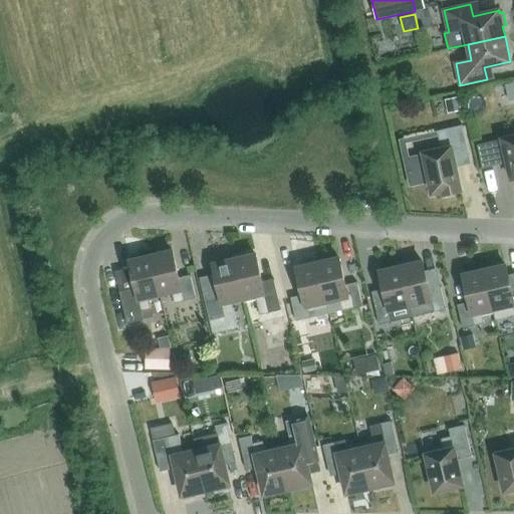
[(461,110),(458,96),(445,99),(448,113),(461,110)]
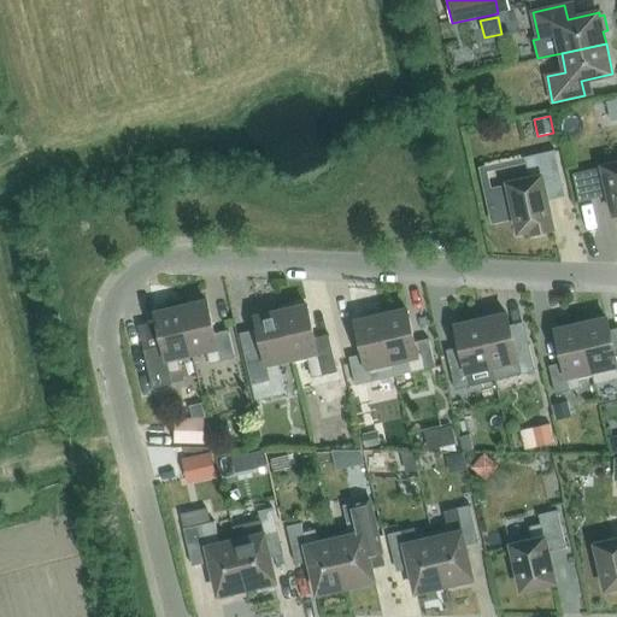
[(510,187),(488,192),(494,221),(516,216),(519,233),(533,230),(534,234),(553,229),(545,192),(564,188),(556,151),(526,157),(530,180),(509,184),(510,187)]
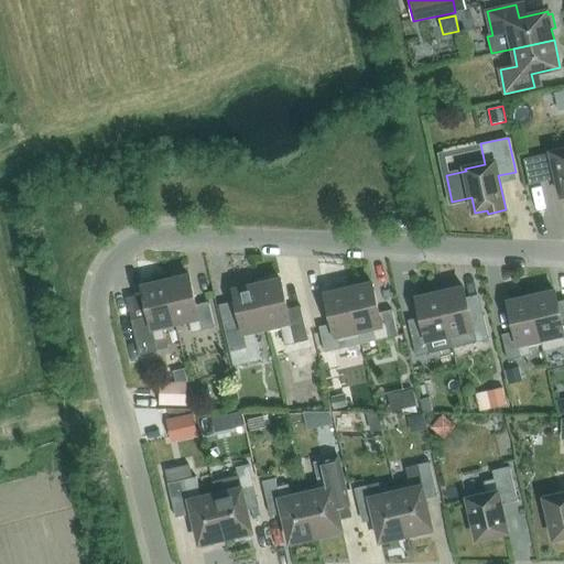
[(563,150),(523,159),(530,185),(557,179),(562,197),(563,196),(563,150)]
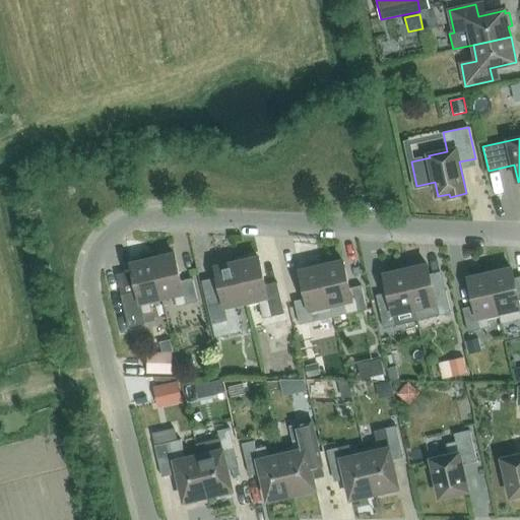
[(157,258),(153,259),(163,298),(174,296),(177,307),(198,302),(193,278),(181,281),(175,254),(171,255),(171,252),(156,255),(157,258)]
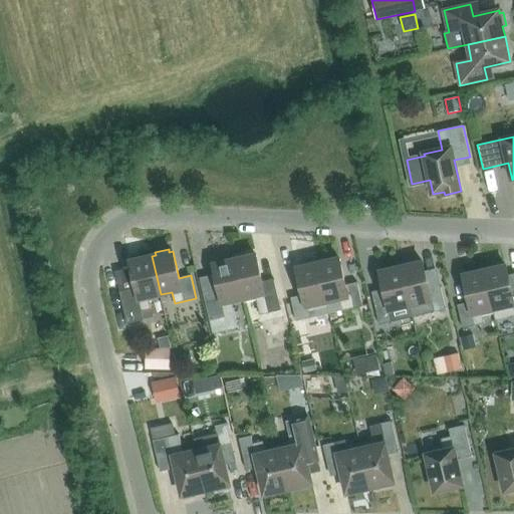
[(235,260),(245,302),(256,299),(260,315),(281,310),(274,278),(262,281),(256,255),(235,260)]
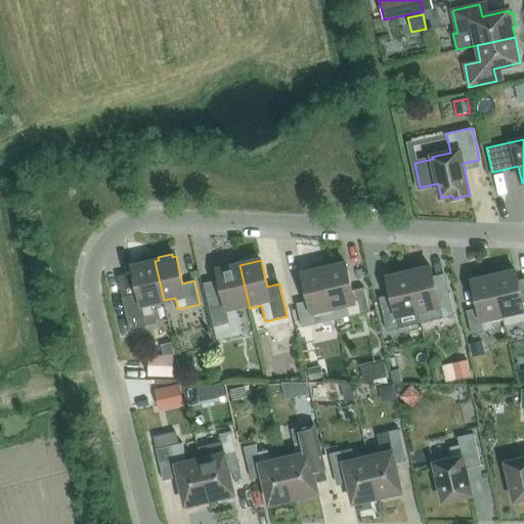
[(151,303),(164,300),(155,261),(132,266),(138,294),(123,297),(130,329),(156,323),(151,303)]
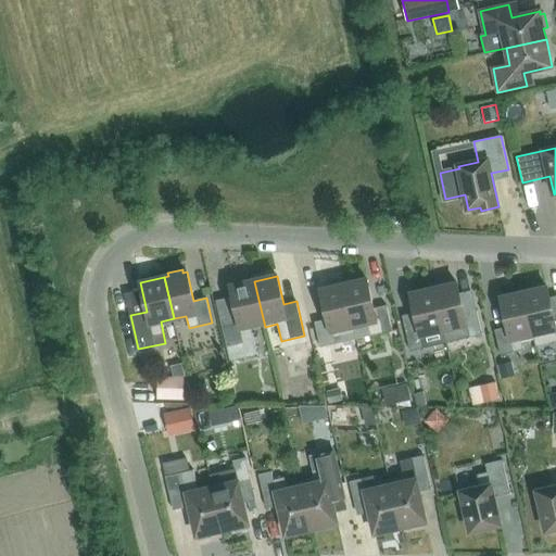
[(265,327),(254,281),(249,282),(248,278),(234,281),(235,286),(230,287),(237,315),(220,319),(230,362),(257,355),(251,326),(263,323),(264,327),(265,327)]
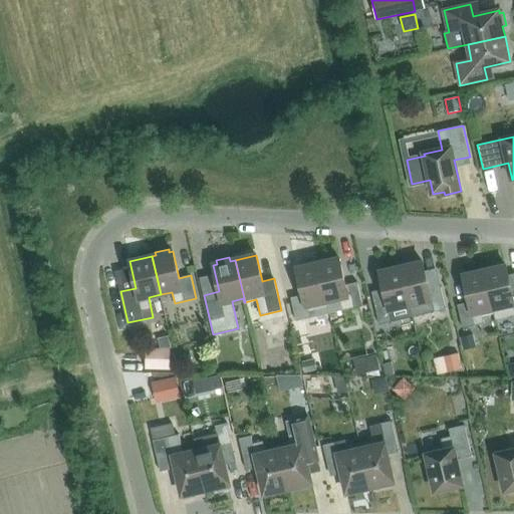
[(339,258),(318,263),(327,301),(328,305),(329,313),(341,310),(363,305),(357,282),(345,285),(339,258)]
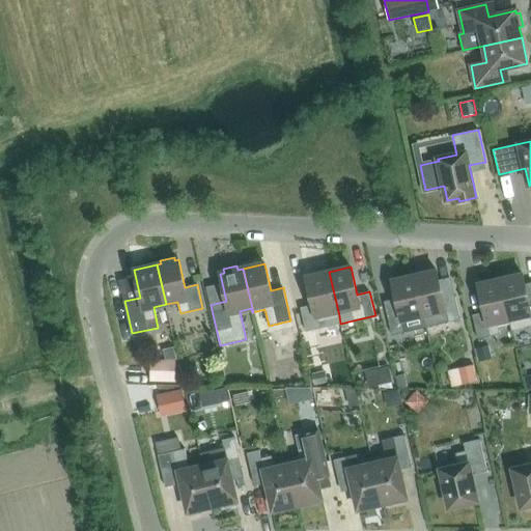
[(419,275),(415,276),(426,328),(439,325),(460,319),(455,296),(443,298),(437,271),(432,272),(432,268),(418,271),(419,275)]
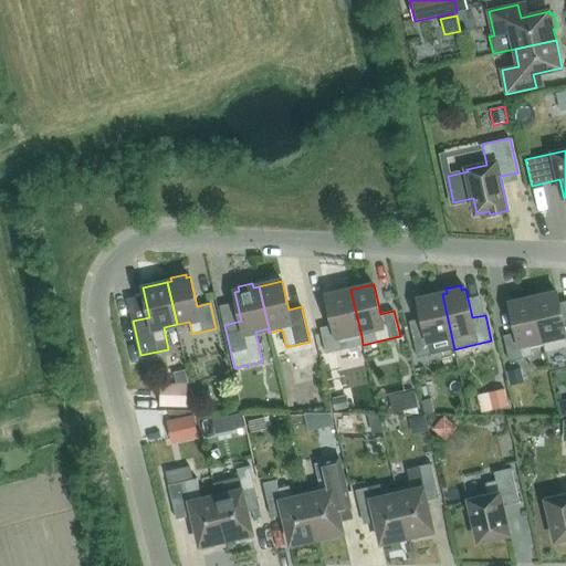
[(334,325),(321,327),(326,354),(350,348),(363,345),(362,336),(360,332),(350,290),(326,295),(334,325)]
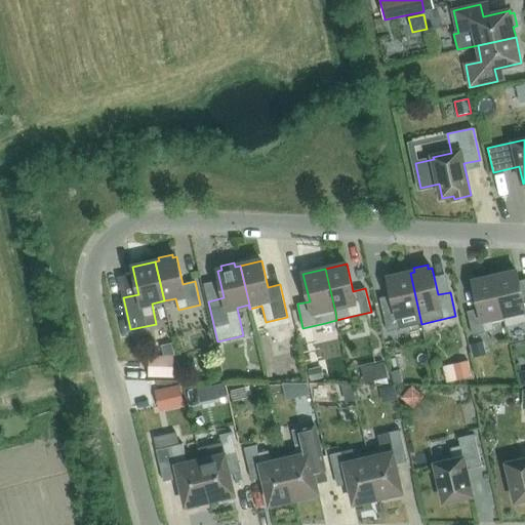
[(495,276),(507,327),(524,323),(524,297),(523,298),(517,272),(495,276)]
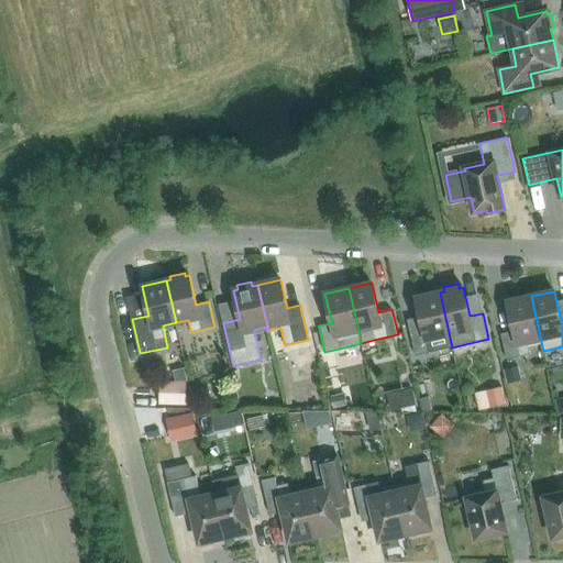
[(422,327),(410,330),(416,355),(440,351),(452,348),(440,293),(416,298),(422,327)]
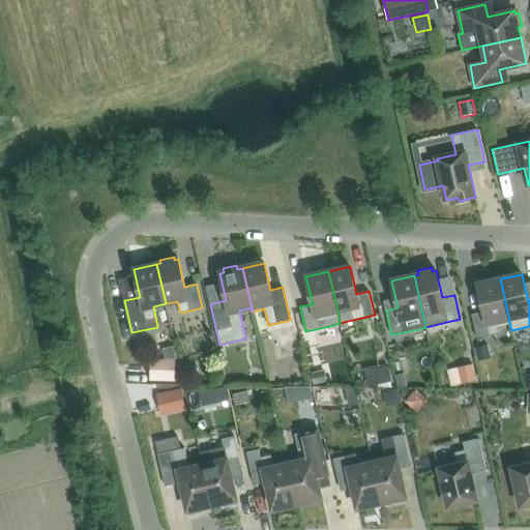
[(511,330),(500,278),(477,284),(483,312),(472,315),(477,339),(499,333),(498,325),(509,323),(510,331),(511,330)]
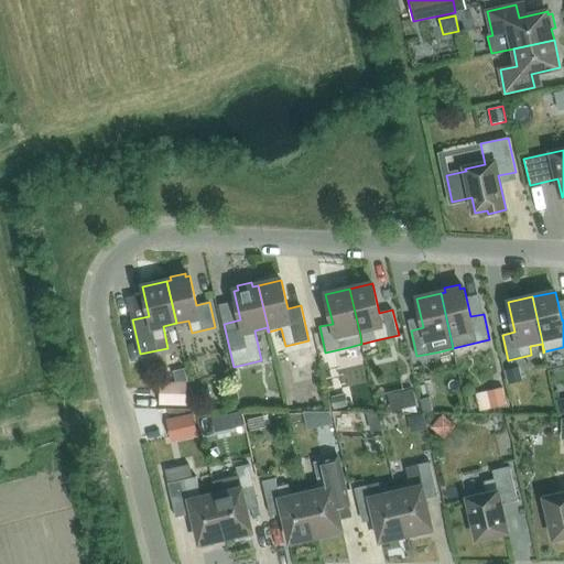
[(293,377),(315,373),(310,345),(288,349),(293,377)]
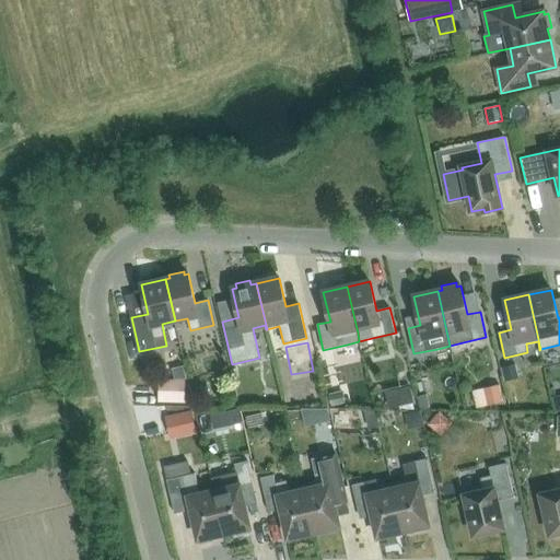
[(520,378),(516,364),(502,368),(504,382),(520,378)]
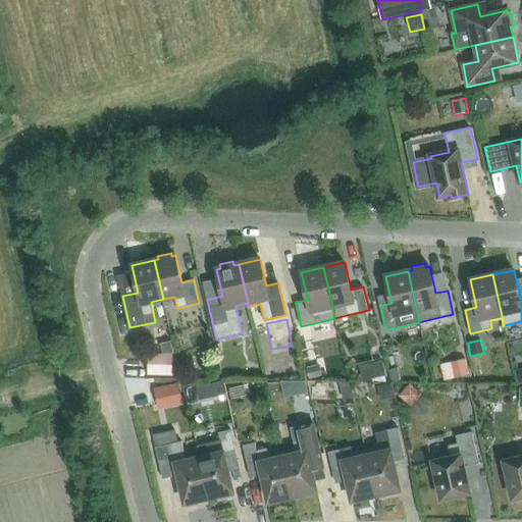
[(149,359),(149,375),(173,375),(173,359),(149,359)]
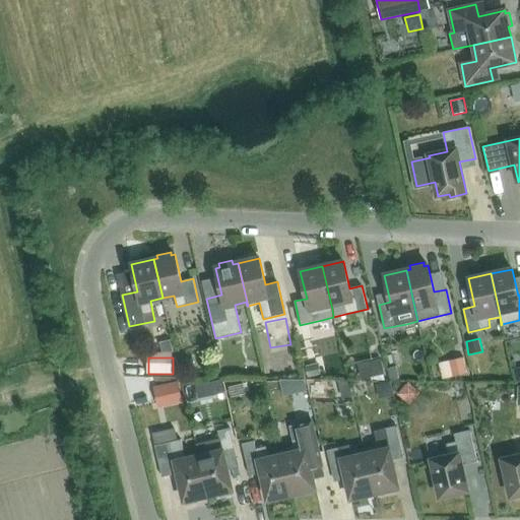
[(449,361),(453,377),(468,374),(464,358),(449,361)]
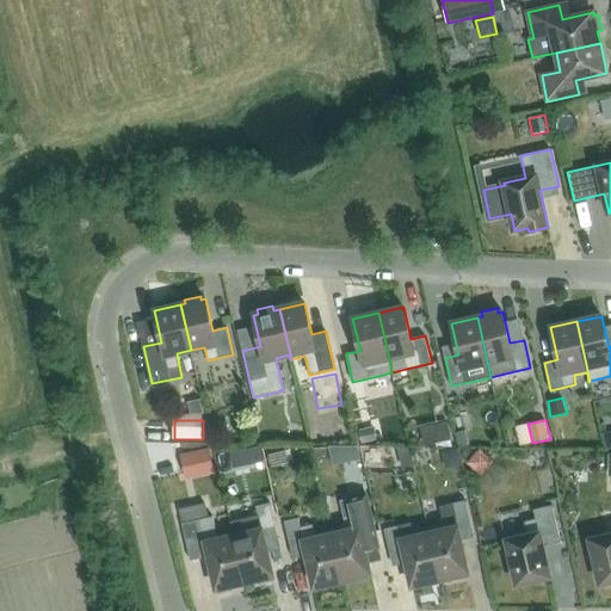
[(434,425),(438,443),(452,439),(448,421),(434,425)]
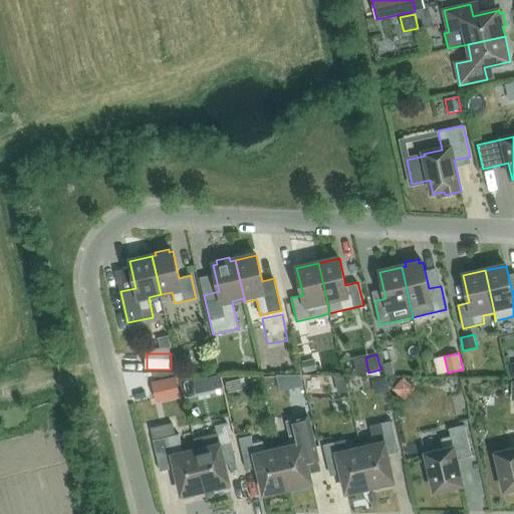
[(317,370),(315,358),(301,361),(304,373),(317,370)]
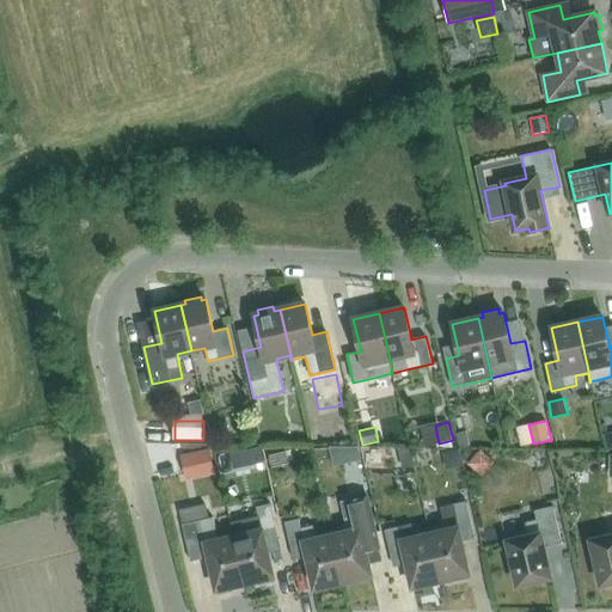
[(466,432),(457,434),(459,448),(470,446),(466,432)]
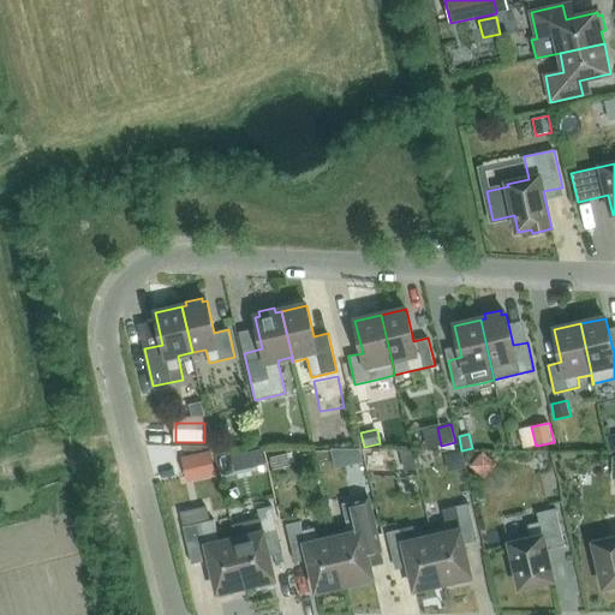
[(231,458),(234,473),(266,466),(262,451),(231,458)]
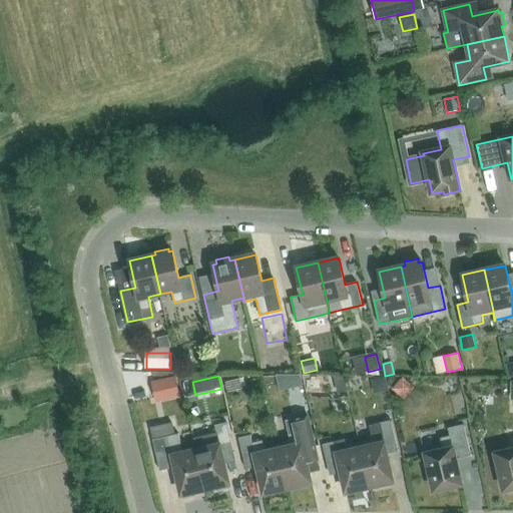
[(239,376),(224,380),(227,393),(242,389),(239,376)]
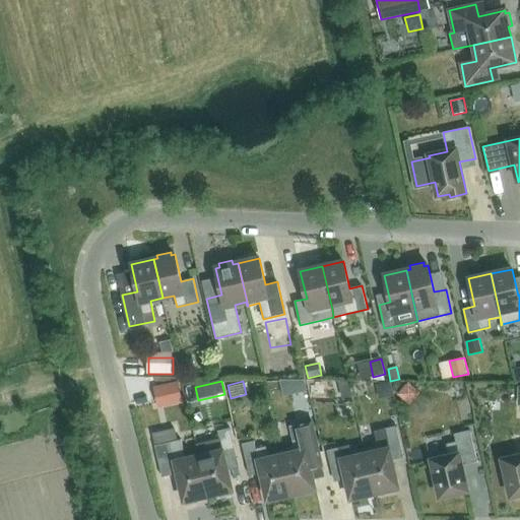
[(308,392),(305,381),(293,381),(296,394),(308,392)]
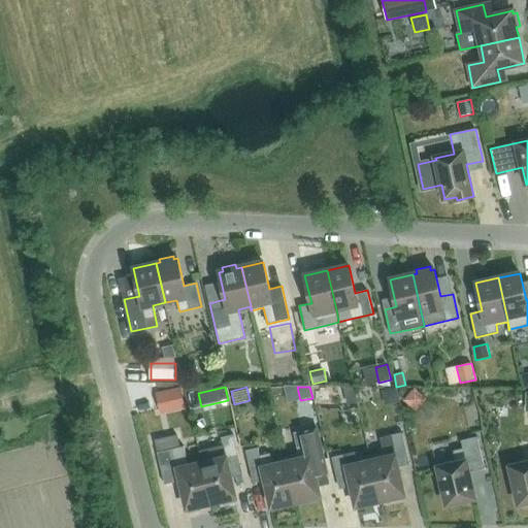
[(353,387),(343,387),(345,396),(355,394),(353,387)]
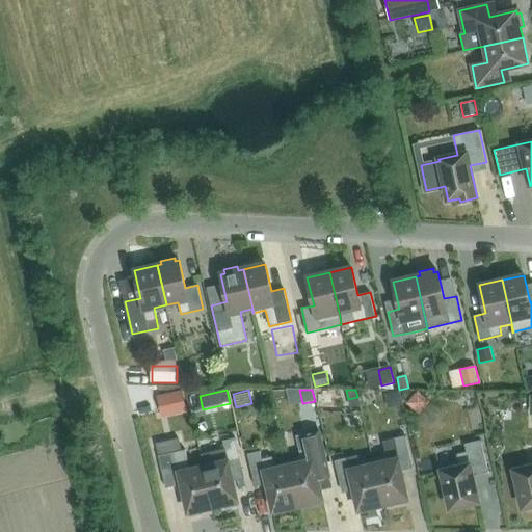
[(157,396),(161,413),(185,407),(182,391),(157,396)]
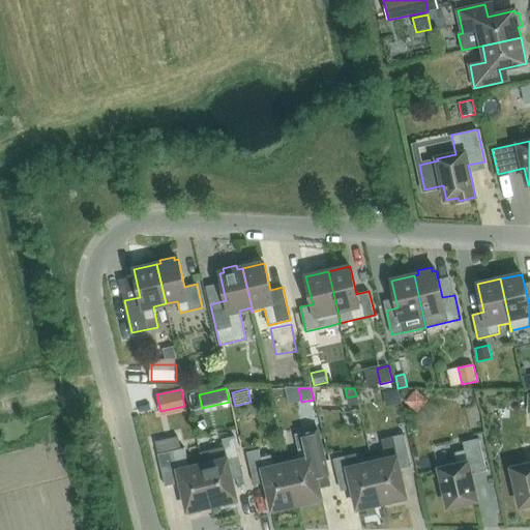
[(327,467),(318,429),(295,434),(301,461),(288,464),(297,504),(321,499),(315,470),(327,467)]
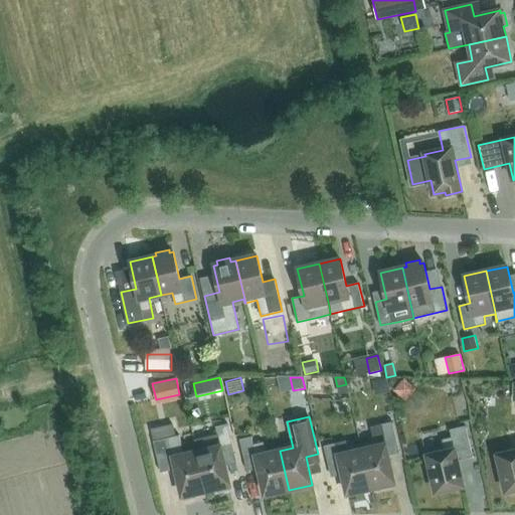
[(370,426),(374,442),(360,445),(362,450),(371,489),(394,484),(388,456),(400,453),(392,421),(370,426)]
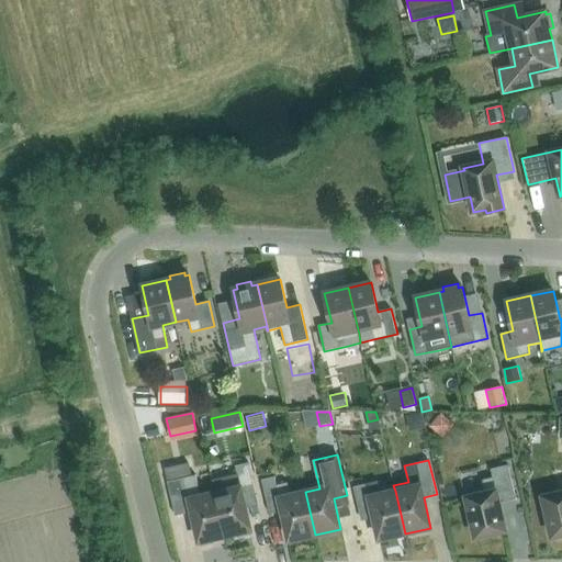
[(215,493),(225,536),(237,534),(238,538),(251,535),(244,499),(257,496),(248,462),(235,465),(237,474),(226,476),(229,490),(215,493)]
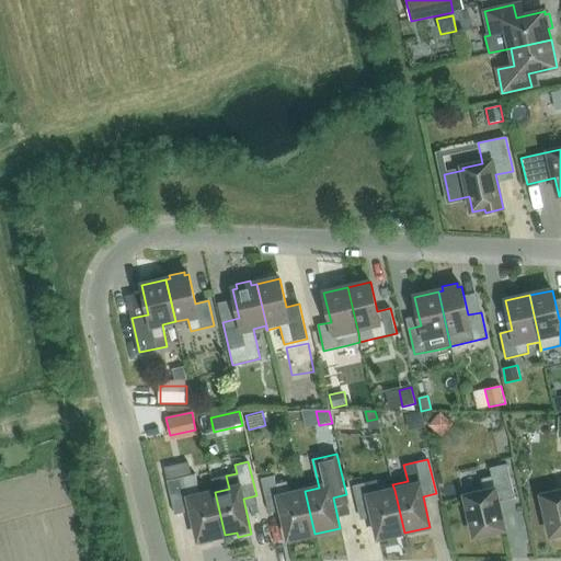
[(474,537),(505,529),(499,502),(515,499),(507,464),(490,468),(492,477),(482,479),(484,492),(466,496),(474,537)]
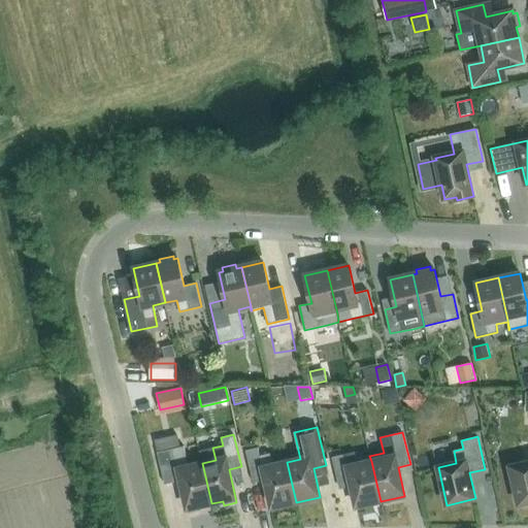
[(200,506),(211,503),(202,463),(189,466),(184,447),(157,453),(165,485),(180,481),(189,513),(201,510),(200,506)]
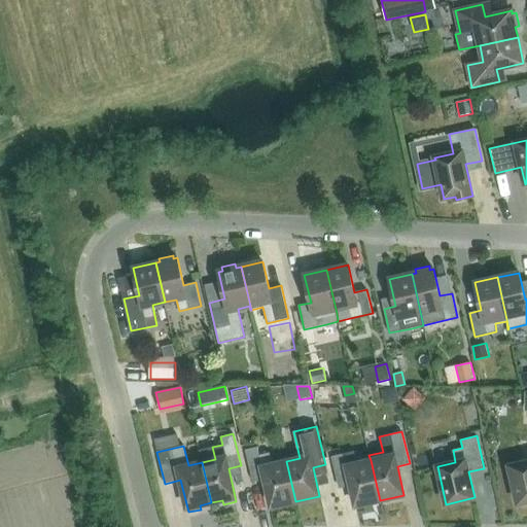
[(272,507),(295,501),(286,461),(273,464),(270,452),(259,455),(257,447),(245,450),(253,482),(265,479),(272,507)]
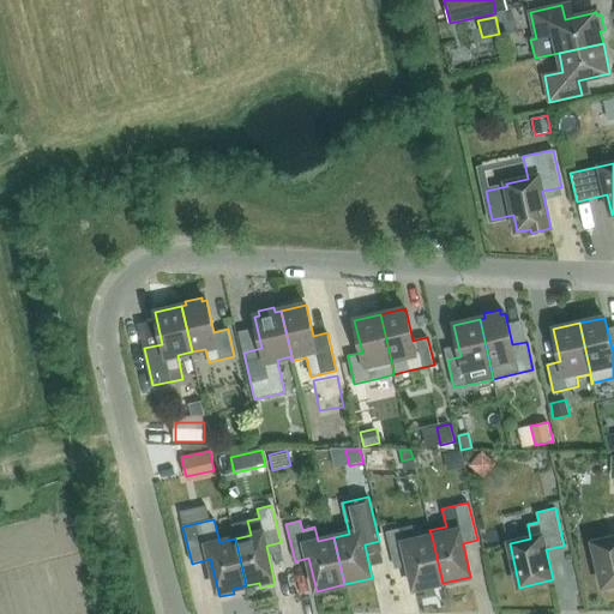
[(429,530),(415,534),(413,525),(386,531),(392,560),(407,557),(414,589),(443,583),(429,530)]
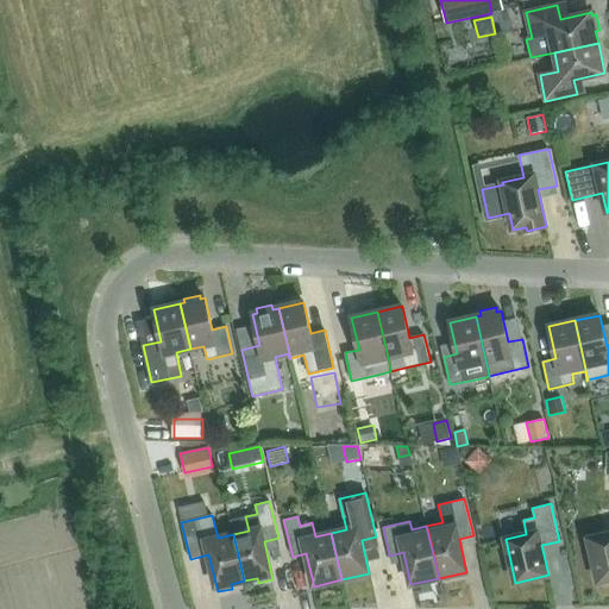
[(608,533),(589,538),(598,582),(608,579),(608,533)]
